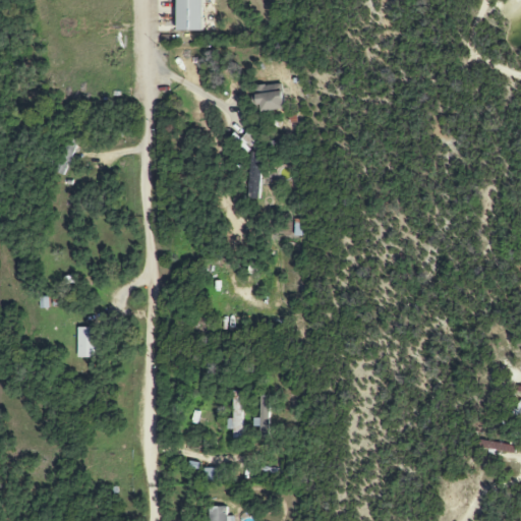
[(203,0),(178,0),(179,32),(204,32),(203,0)]
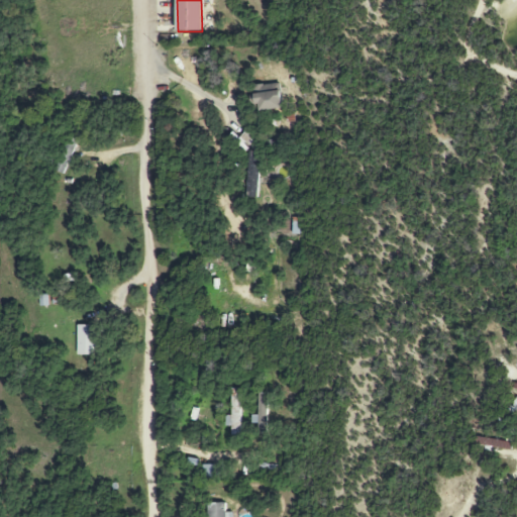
[(282,108),(280,84),(249,87),(251,111),(282,108)]
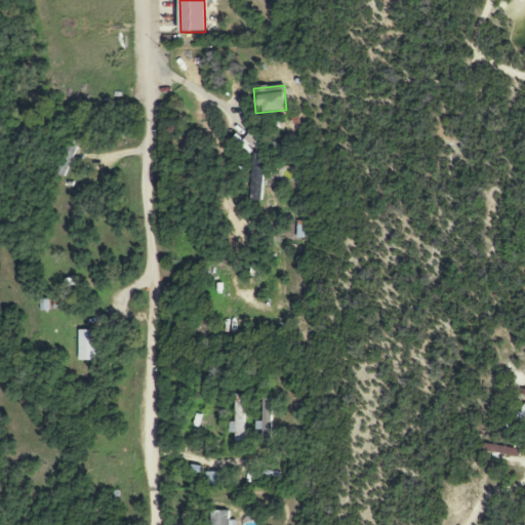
[(52,172),(62,177),(83,135),(74,130),(52,172)]
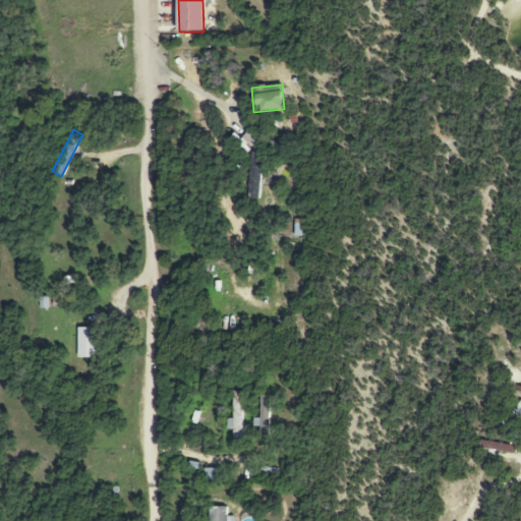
[(248,199),(259,199),(261,154),(250,153),(248,199)]
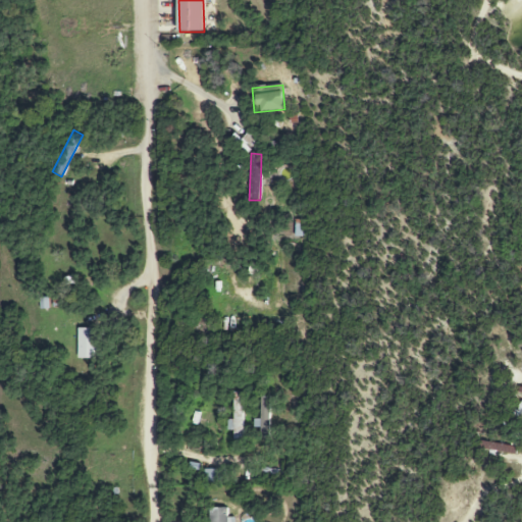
[(77,359),(96,359),(95,329),(77,329),(77,359)]
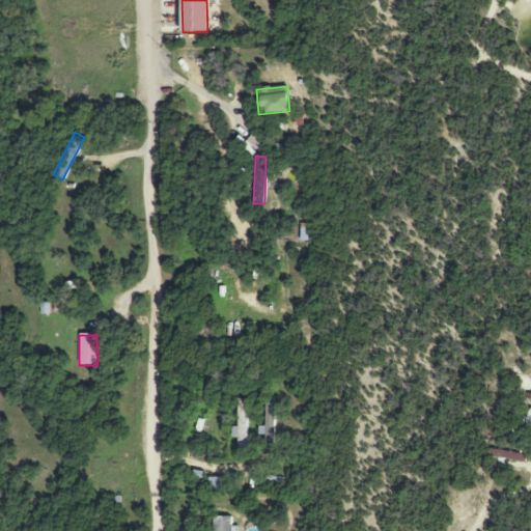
[(238,447),(246,447),(245,404),(236,404),(236,427),(230,427),(231,439),(238,439),(238,447)]
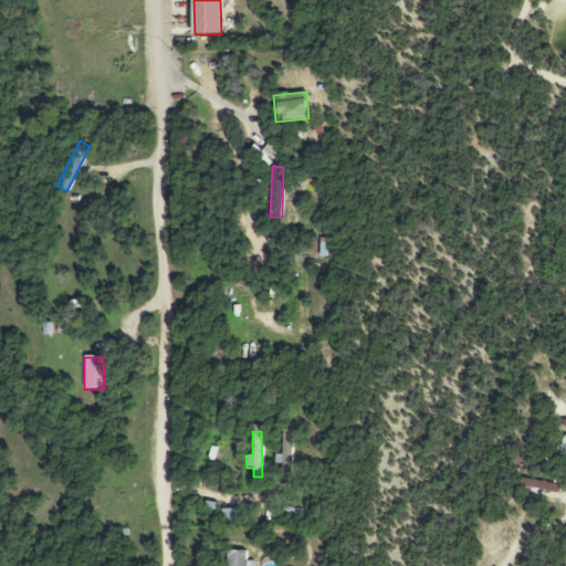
[(280,465),(281,465),(281,474),(292,474),(291,431),(280,431),(280,465)]
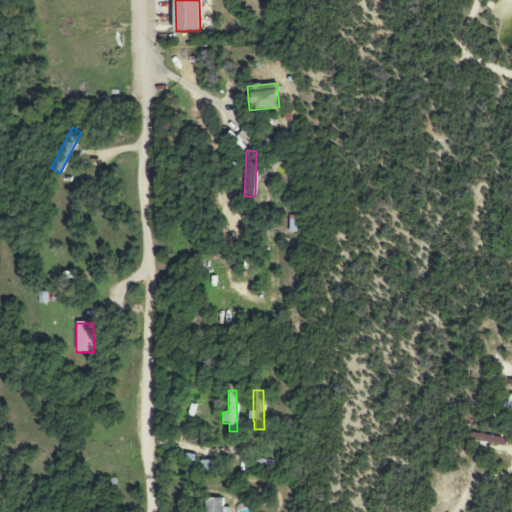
[(216,460),(200,461),(201,476),(217,475),(216,460)]
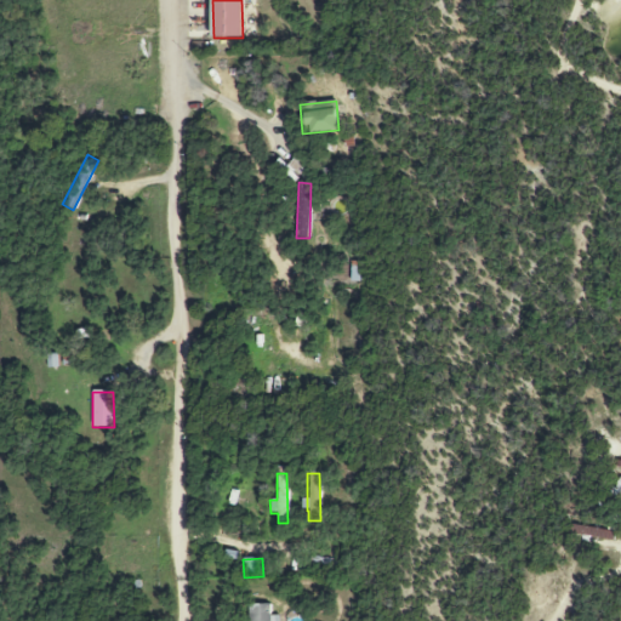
[(273,620),(274,616),(271,616),(269,604),(249,605),(249,620),(273,620)]
